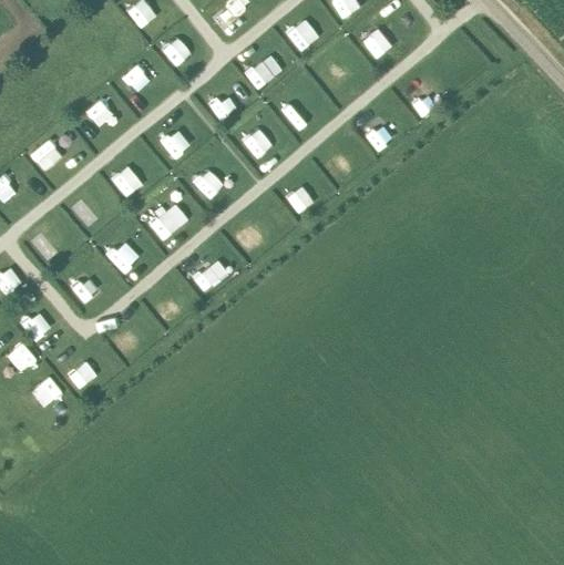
[(231,29),(249,17),(237,0),(233,0),(217,10),(231,29)]
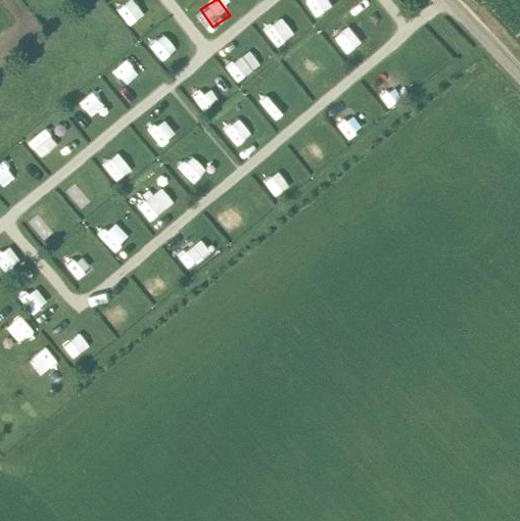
[(315,15),(330,3),(328,0),(303,0),(315,15)]
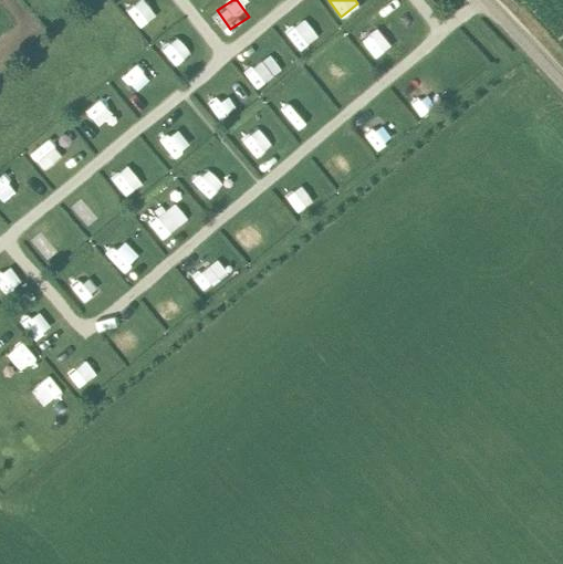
[(304,19),(284,34),(300,55),(321,40),(304,19)]
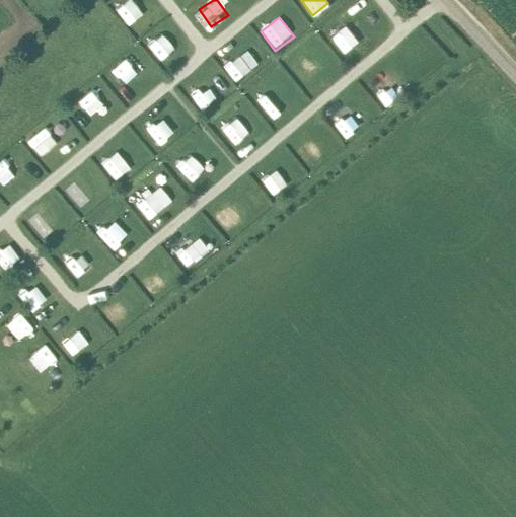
[(190,94),(201,105),(209,97),(198,86),(190,94)]
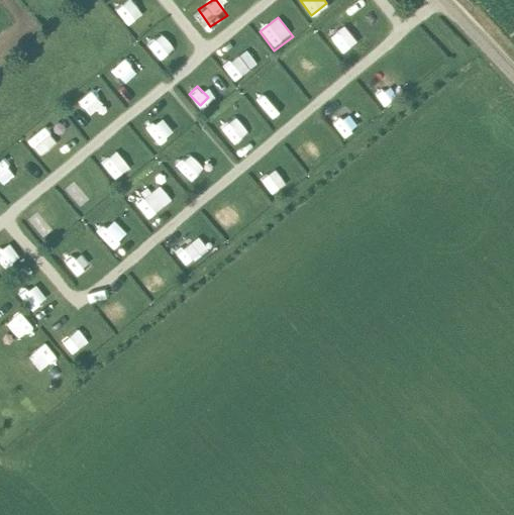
[(270,119),(287,106),(274,90),(258,103),(270,119)]
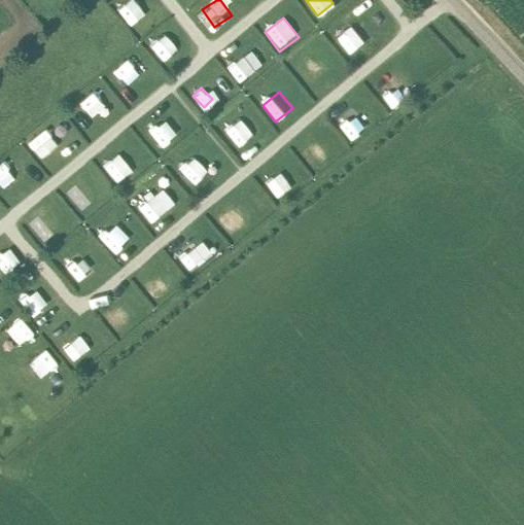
[(240,147),(263,129),(249,111),(225,131),(240,147)]
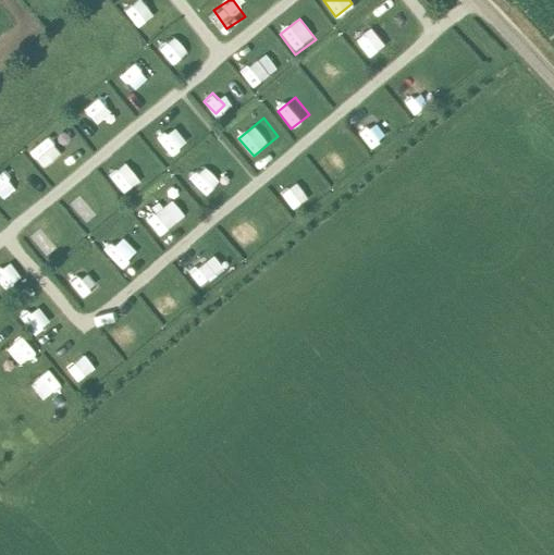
[(110,176),(125,196),(145,181),(131,161),(110,176)]
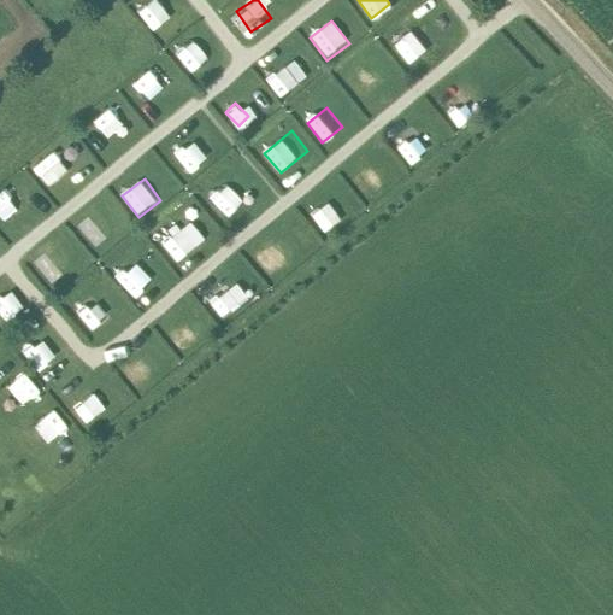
[(0,193),(0,209),(9,220),(30,200),(13,181),(0,193)]
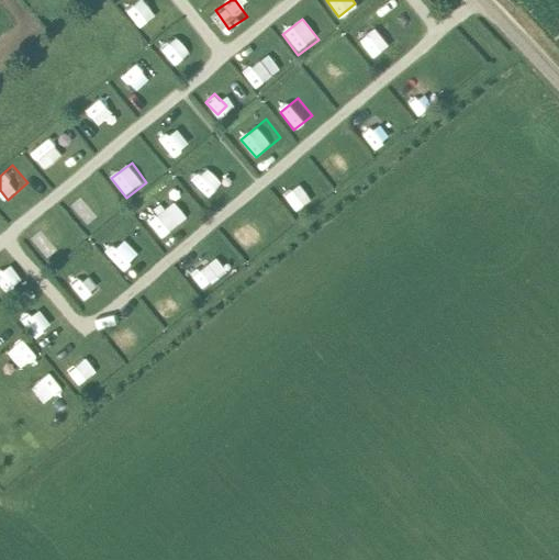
[(205,196),(222,187),(213,170),(197,178),(205,196)]
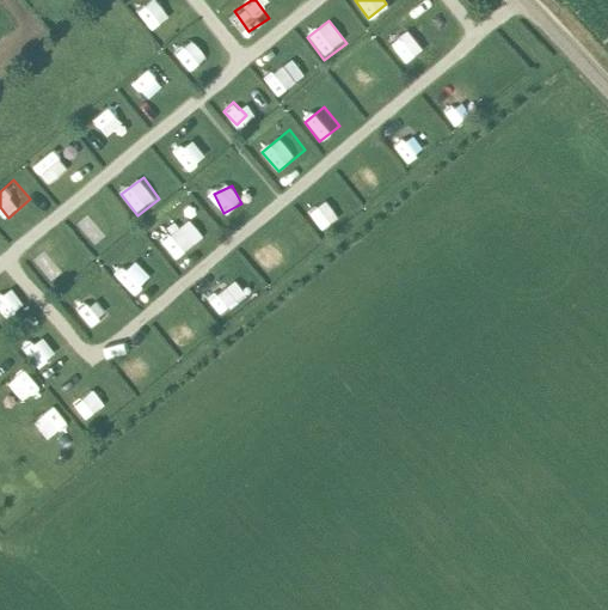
[(174,261),(196,243),(177,219),(154,237),(174,261)]
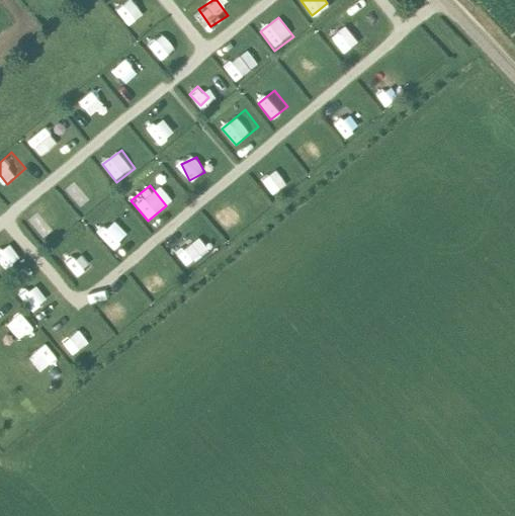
[(170,252),(182,266),(205,245),(193,232),(170,252)]
